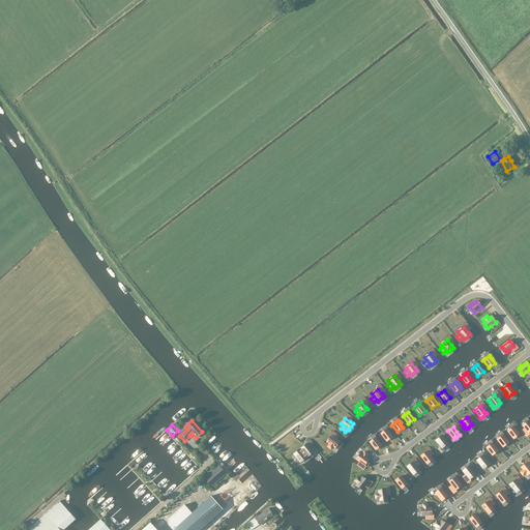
[(510,430),(507,432),(513,439),(520,434),(518,432),(516,430),(517,430),(514,427),(513,428),(513,427),(510,430)]
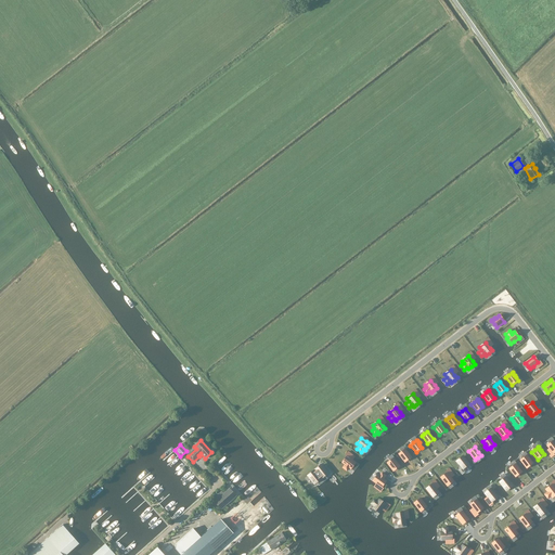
[(401,452),(399,454),(404,462),(411,457),(404,450),(401,452)]
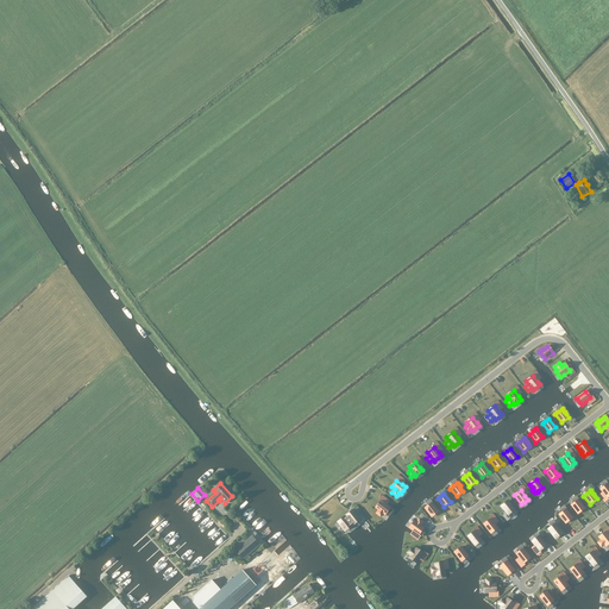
[(575,503),(571,506),(578,514),(584,508),(582,506),(581,503),(582,503),(579,500),(578,501),(578,500),(575,503)]
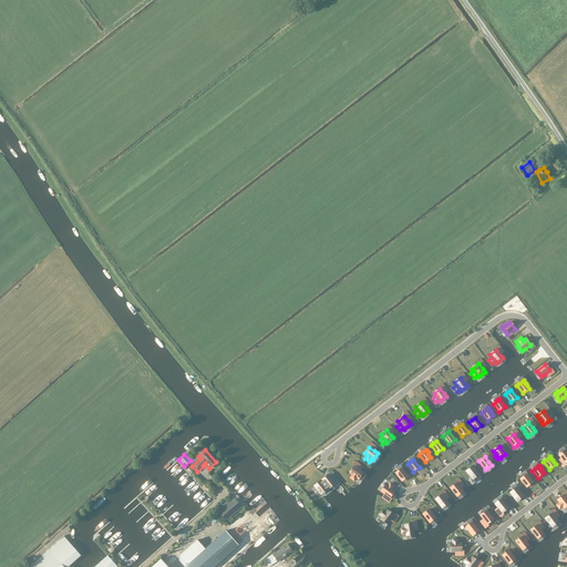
[(357,477),(358,480),(363,473),(360,471),(354,466),(350,473),(352,475),(350,478),(354,481),(357,477)]
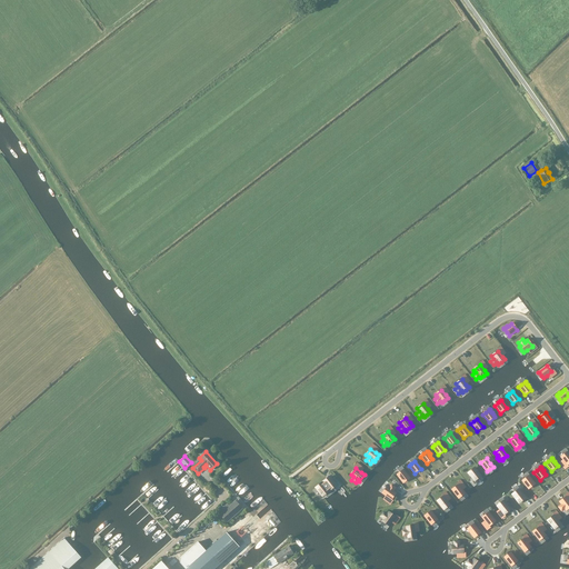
[(475,468),(468,473),(470,476),(471,478),(471,479),(472,481),(475,480),(476,480),(478,479),(480,477),(475,468)]
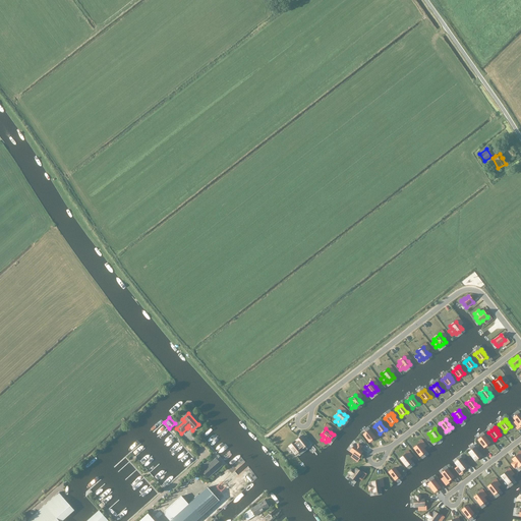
[(369,443),(374,438),(371,433),(371,432),(370,430),(369,430),(363,435),(369,443)]
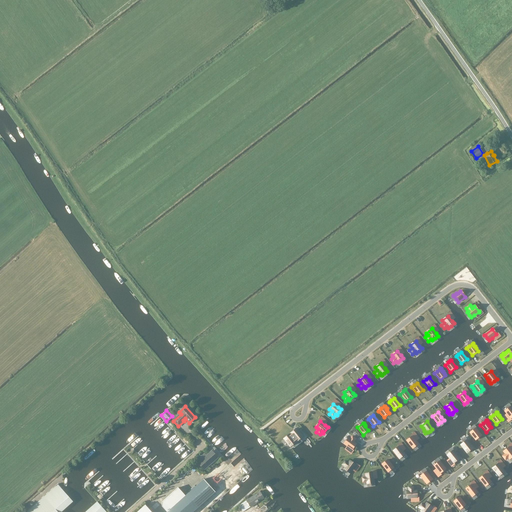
[(472,431),(470,433),(475,440),(481,435),(479,433),(478,431),(477,428),(476,429),(475,428),(472,431)]
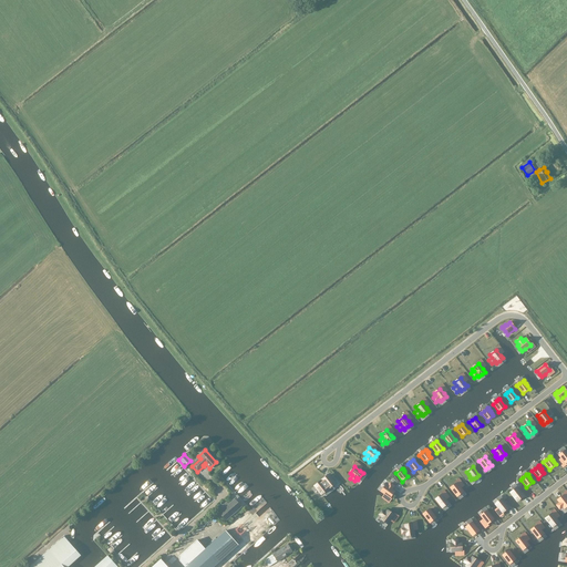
[(332,486),(334,484),(332,481),(336,478),(333,475),(330,477),(329,475),(322,480),(322,481),(321,482),(321,481),(320,482),(315,486),(321,494),(323,493),(332,486)]
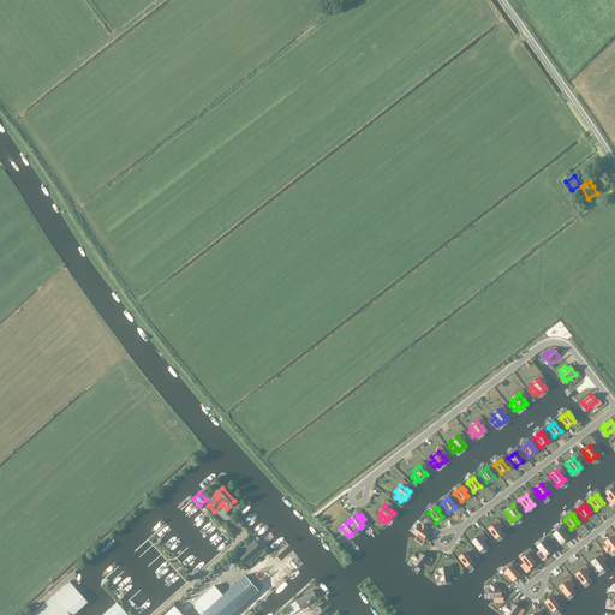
[(413,533),(417,536),(423,539),(428,533),(424,531),(428,527),(423,524),(421,527),(418,526),(413,533)]
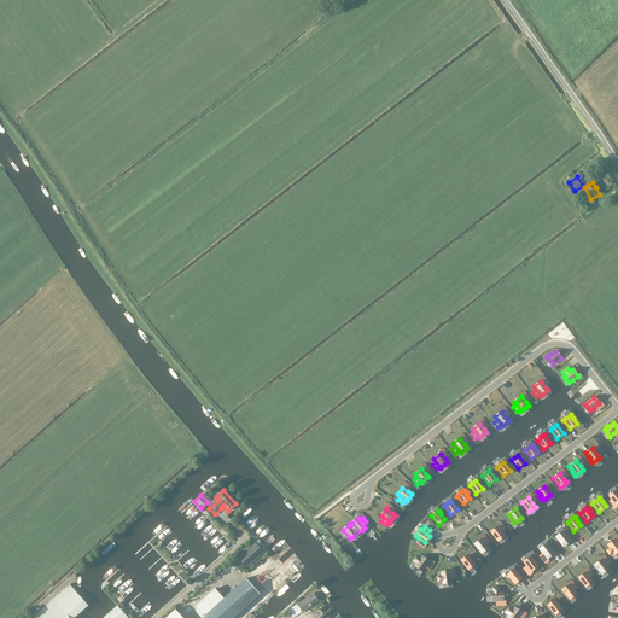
[(497,526),(490,532),(497,541),(499,541),(501,538),(505,536),(502,532),(497,526)]
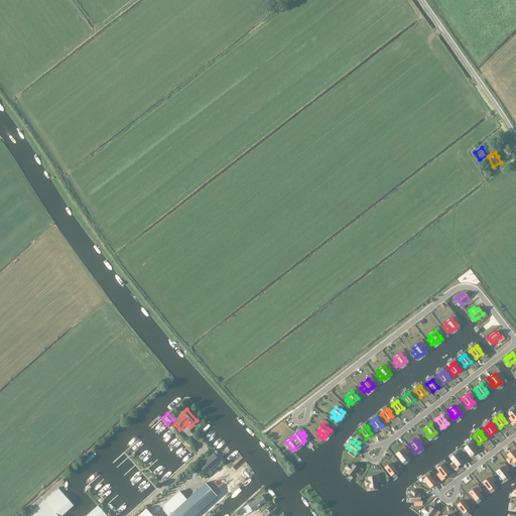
[(471,444),(470,443),(467,446),(465,448),(471,457),(476,452),(474,449),(473,446),(472,443),(471,444)]
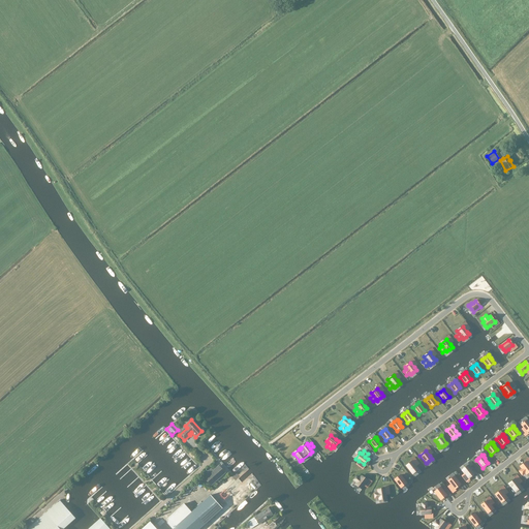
[(412,462),(406,466),(412,474),(415,471),(418,469),(415,466),(418,464),(414,458),(410,460),(412,462)]
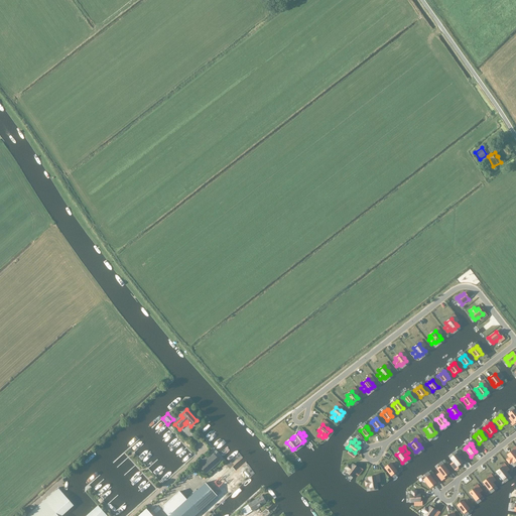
[(509,458),(506,460),(509,464),(512,462),(513,463),(515,461),(515,460),(515,455),(513,450),(507,456),(509,458)]
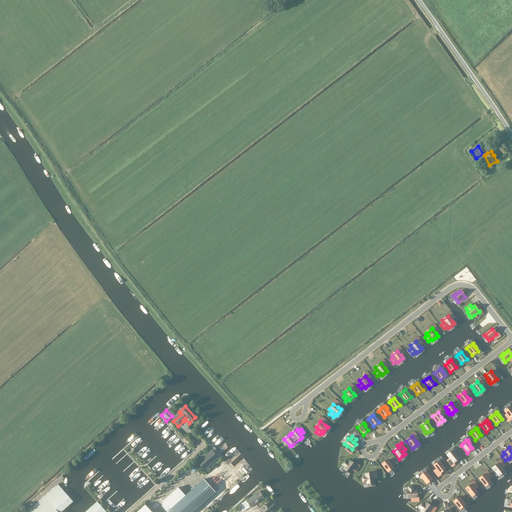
[(453,463),(459,459),(457,456),(455,454),(456,453),(454,451),(453,451),(450,453),(447,455),(449,458),(453,463)]
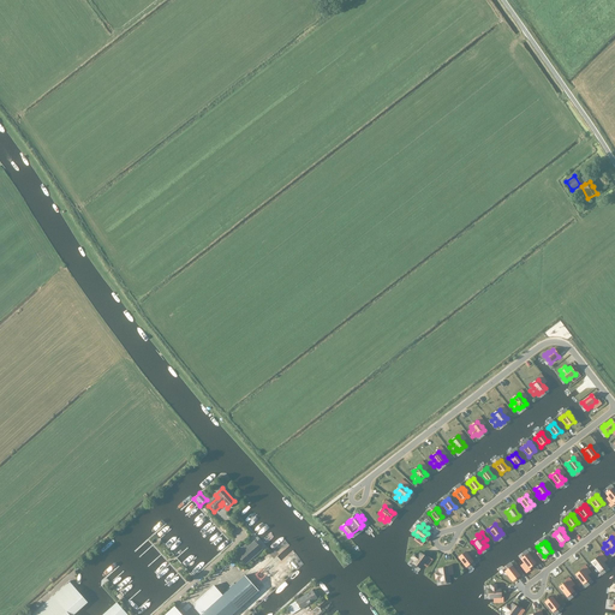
[(248,548),(245,544),(237,553),(239,555),(238,556),(245,565),(255,555),(261,550),(254,543),(248,548)]
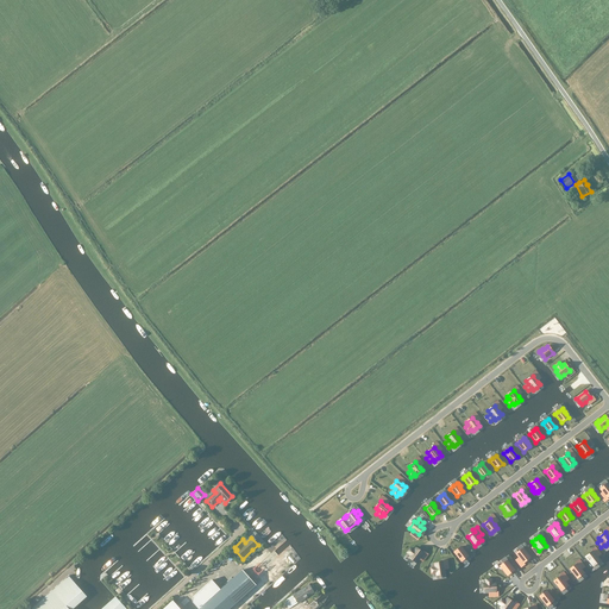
[(468,557),(460,547),(454,552),(462,562),(468,557)]
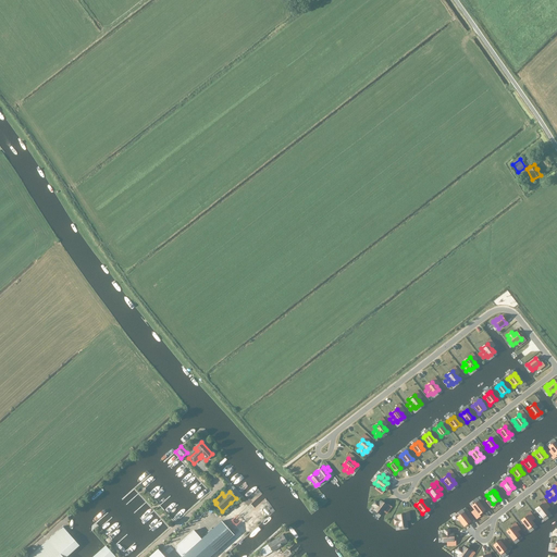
[(383,511),(386,506),(381,502),(379,504),(375,502),(372,506),(375,508),(374,510),(378,512),(381,515),(383,511)]
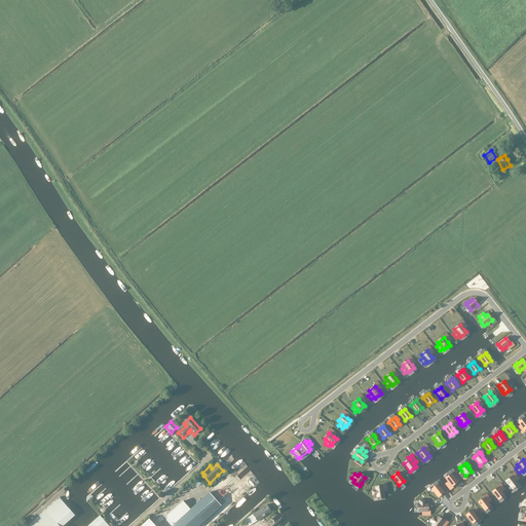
[(452,475),(452,474),(448,477),(446,479),(448,482),(452,486),(457,482),(456,479),(454,477),(453,474),(452,475)]
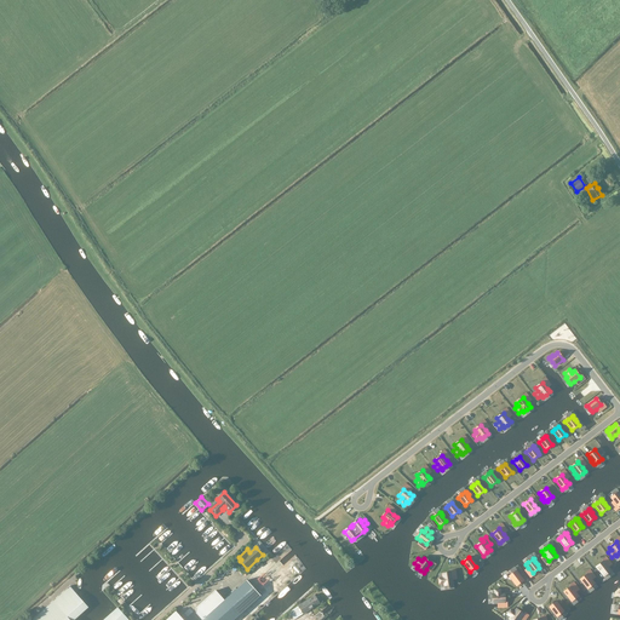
[(603,562),(597,567),(598,570),(601,573),(600,574),(602,577),(603,577),(607,574),(610,572),(608,567),(603,562)]
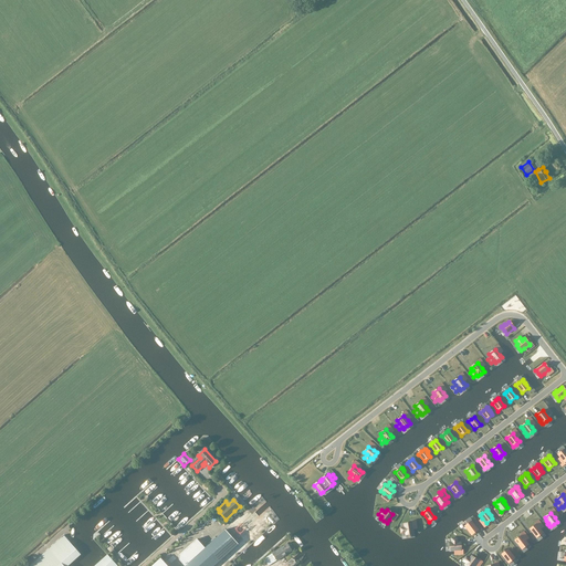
[(194,528),(201,538),(218,523),(211,515),(207,520),(208,520),(202,525),(200,523),(194,528)]
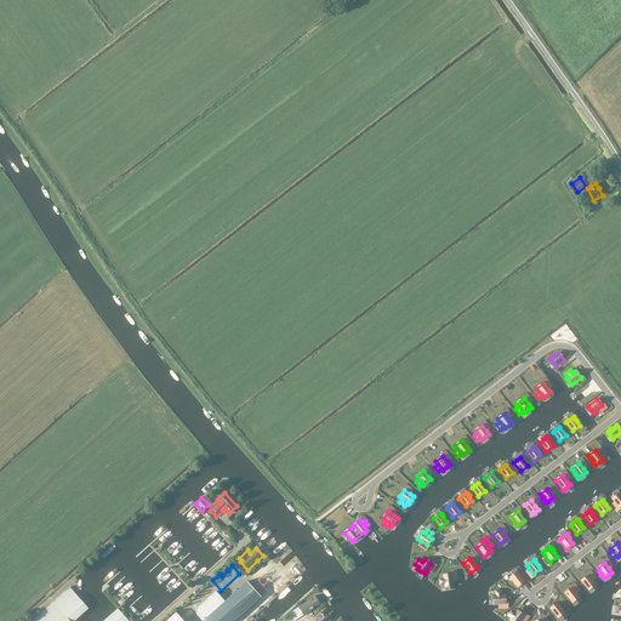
[(513,575),(510,577),(517,587),(524,581),(522,579),(519,576),(520,575),(518,571),(517,573),(513,575)]
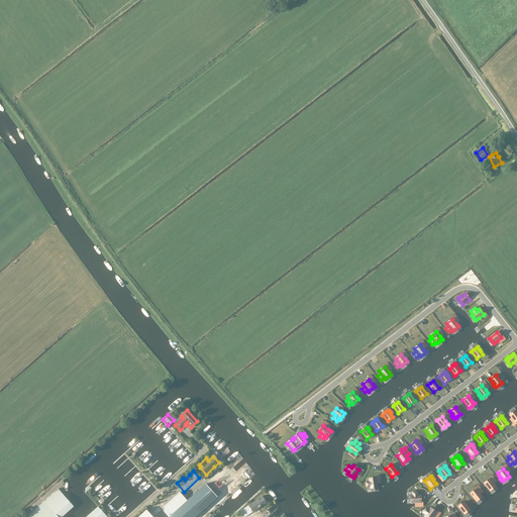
[(378,488),(377,484),(376,478),(369,479),(370,482),(366,483),(367,487),(370,487),(370,489),(371,489),(378,488)]
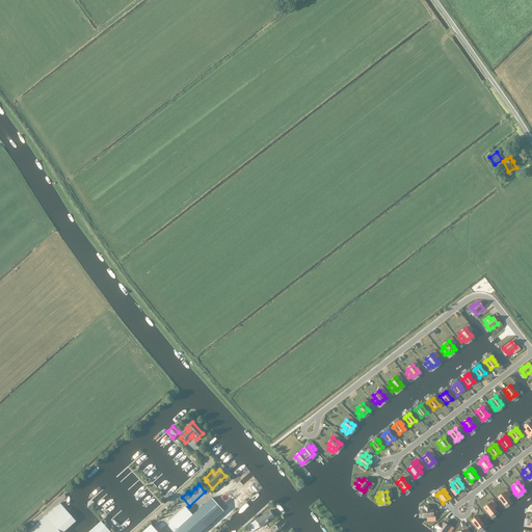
[(504,493),(498,498),(500,500),(502,503),(501,503),(503,506),(504,505),(507,503),(510,501),(507,498),(504,493)]
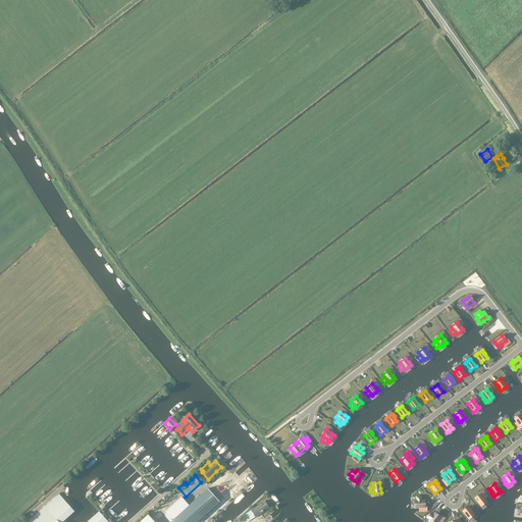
[(208,489),(190,506),(181,498),(165,512),(165,516),(169,521),(197,521),(219,502),(208,489)]
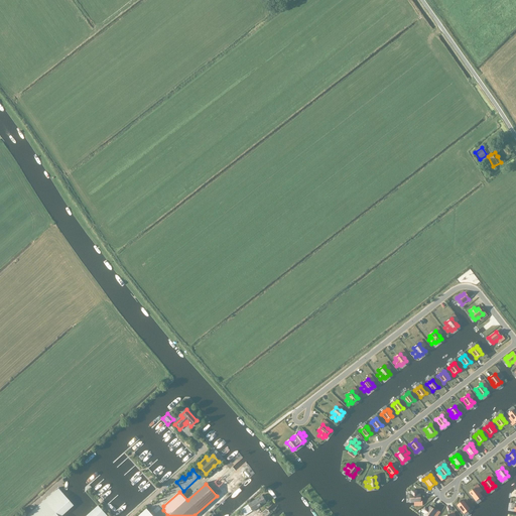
[(61,515),(74,506),(61,492),(60,492),(60,491),(57,488),(55,490),(55,491),(31,512),(31,511),(28,514),(28,515),(26,515),(107,515),(98,506),(86,515),(61,515)]
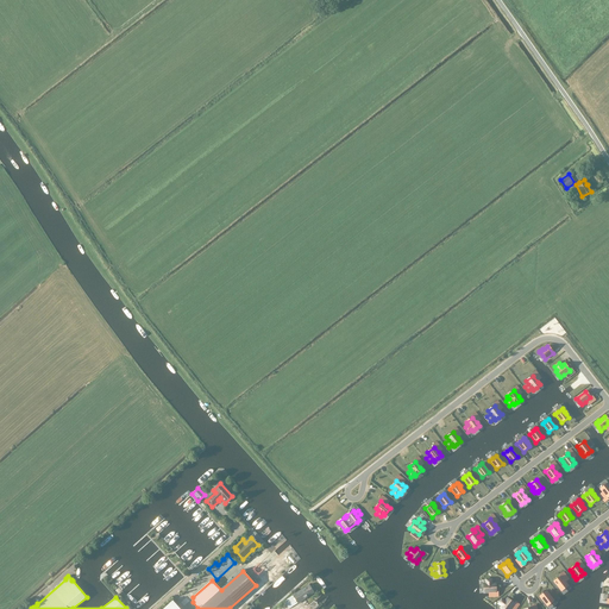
[(558,588),(560,591),(560,590),(562,591),(565,588),(567,585),(565,582),(560,577),(554,582),(557,585),(558,588)]
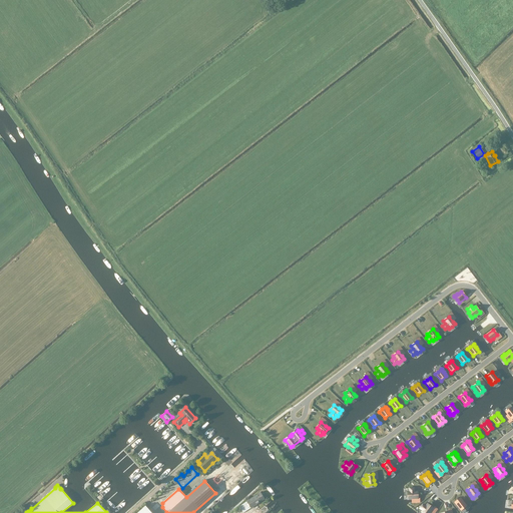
[(414,492),(414,488),(409,488),(410,492),(408,492),(408,496),(408,499),(412,499),(418,499),(417,492),(414,492)]
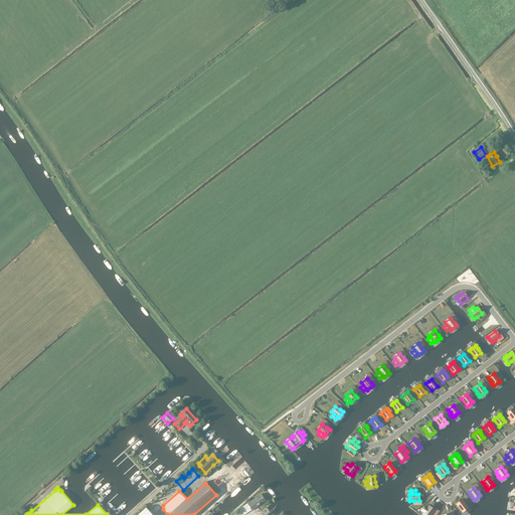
[(252,510),(258,507),(266,501),(262,494),(247,503),(252,510)]
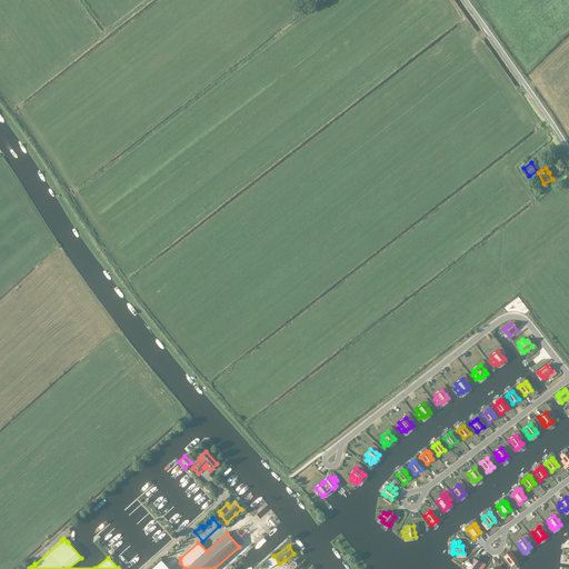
[(508,563),(510,567),(510,566),(511,566),(515,563),(517,561),(510,552),(505,558),(507,560),(508,563)]
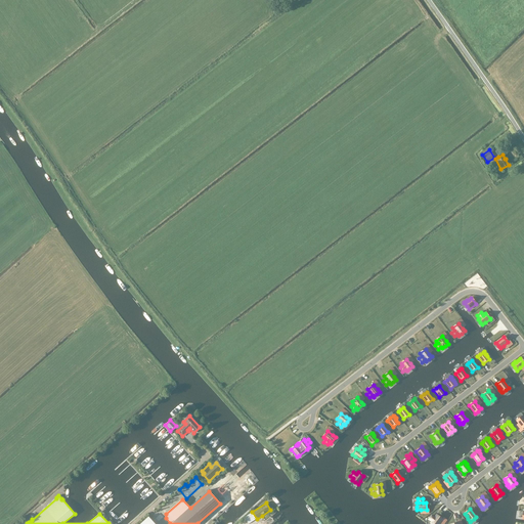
[(432,516),(429,519),(432,521),(431,523),(438,523),(442,520),(442,519),(436,515),(434,518),(432,516)]
